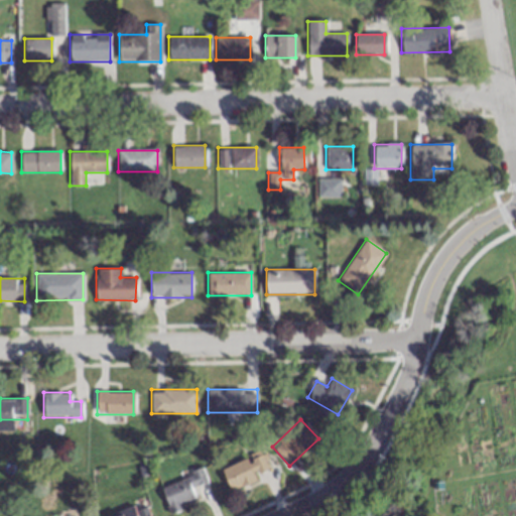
[(221,469),(230,491),(270,474),(261,452),(221,469)]
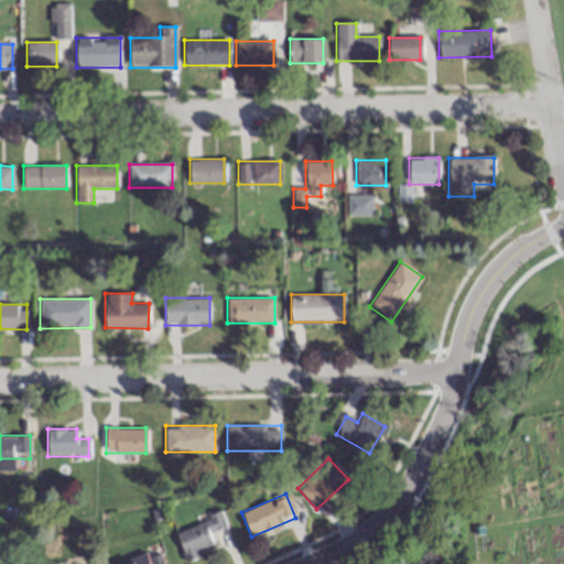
[(175,531),(185,563),(202,557),(199,551),(212,546),(208,534),(226,528),(221,516),(175,531)]
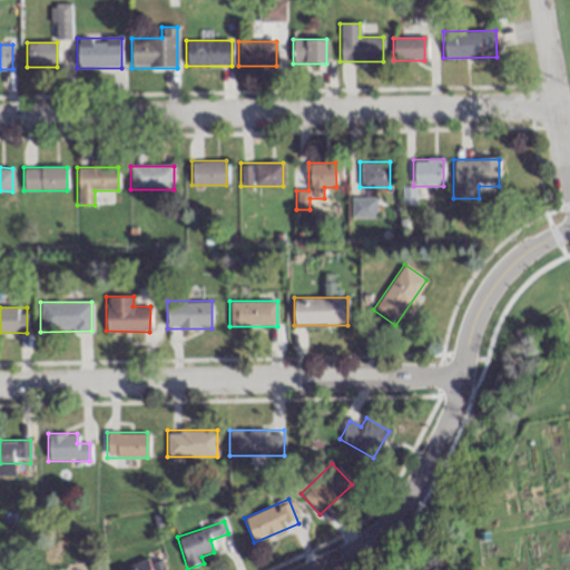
[(164,569),(159,556),(120,569),(164,569)]
